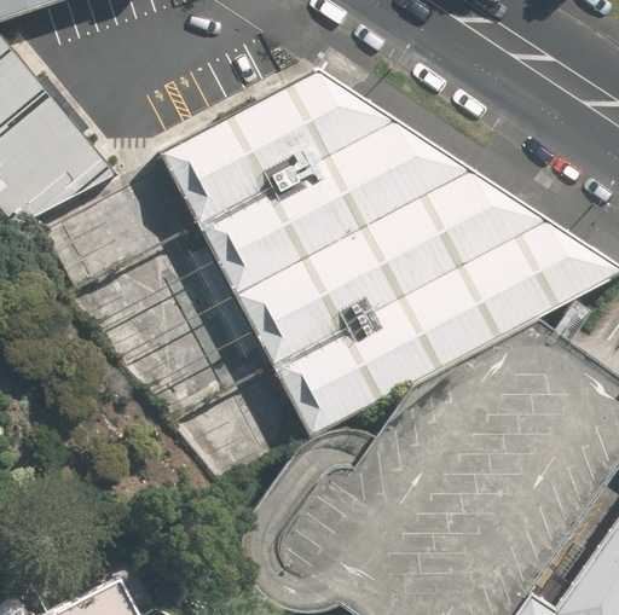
[(0,0),(0,22),(67,0),(0,0)]
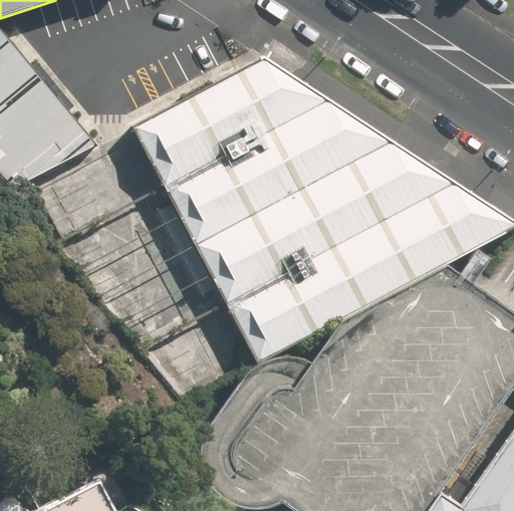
[(89,147),(0,43),(0,191),(2,194),(89,147)]
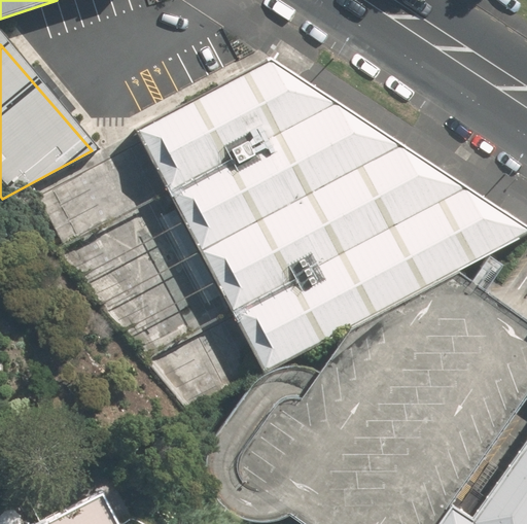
[(526,229),(268,60),(138,133),(266,371),(351,323),(455,272),(487,255),(526,233),(526,229)]
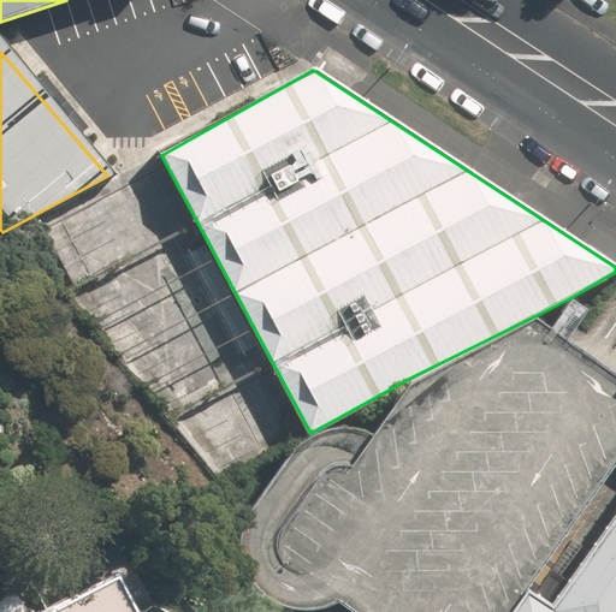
[(615,611),(615,511),(550,608),(526,593),(511,611),(615,611)]
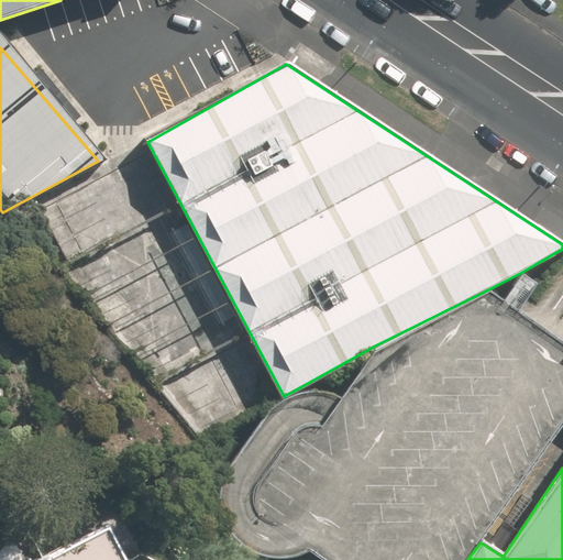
[(125,559),(109,525),(37,559),(125,559)]
